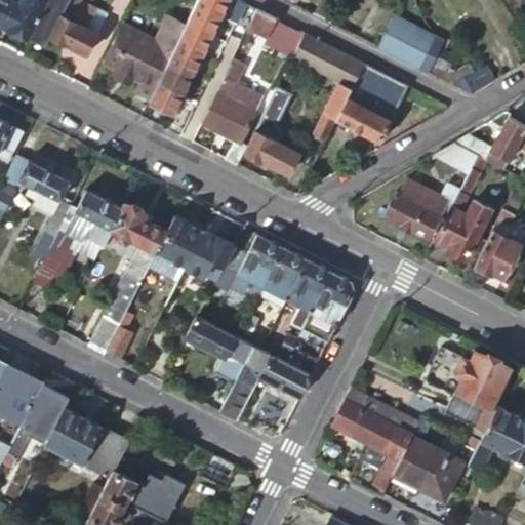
[(46,0),(0,0),(0,22),(28,37),(44,5),(46,0)]
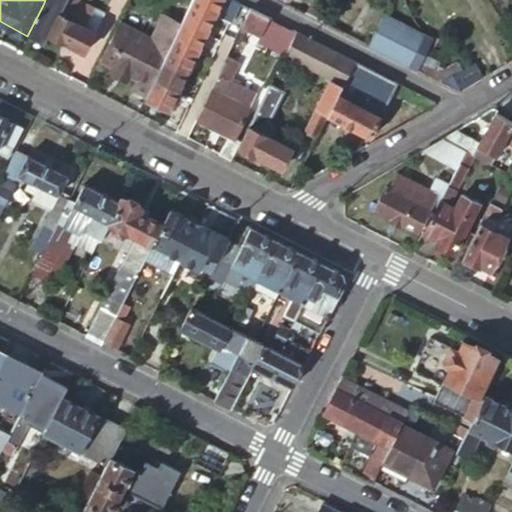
[(65,0),(45,0),(43,5),(59,13),(65,0)]
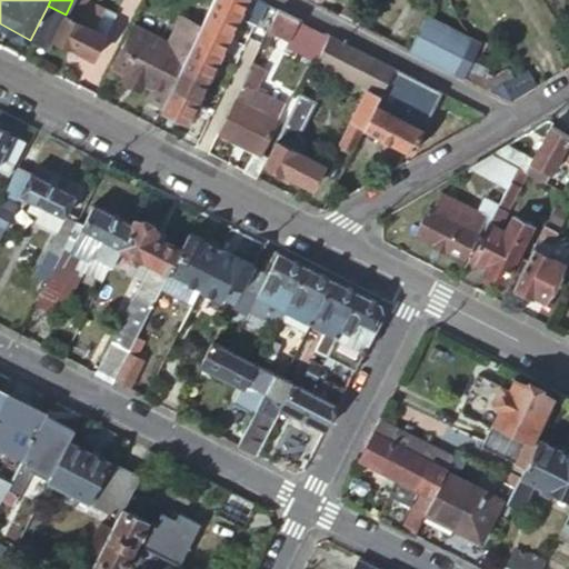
[(115,12),(90,0),(72,0),(66,15),(53,38),(92,57),(115,12)]
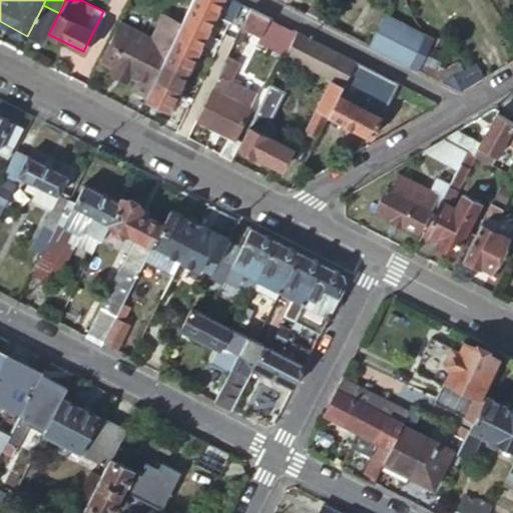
[(192,0),(172,0),(170,7),(178,11),(176,14),(184,18),(191,4),(192,0)]
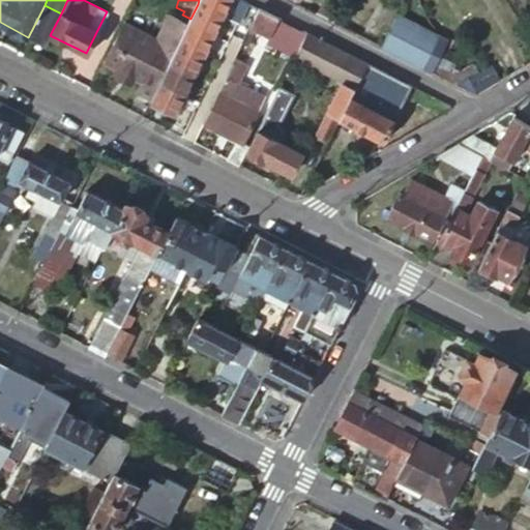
[(230,0),(199,0),(198,4),(223,16),(230,0)]
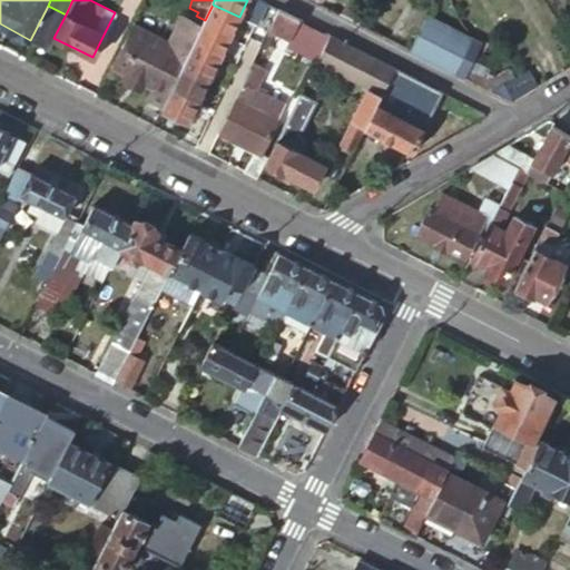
[(266,3),(258,0),(247,0),(239,17),(256,26),(266,3)]
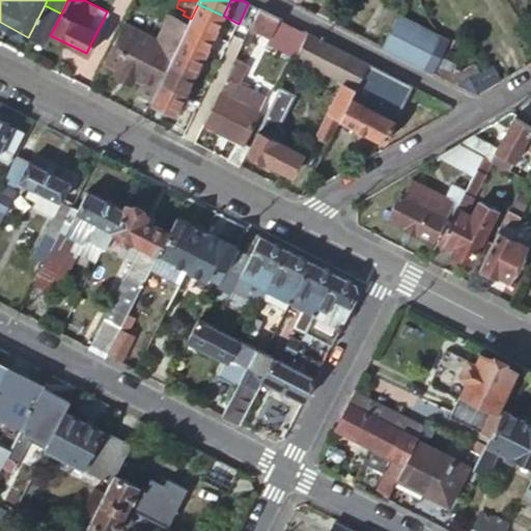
[(198,4),(191,19),(189,23),(214,35),(223,16),(198,4)]
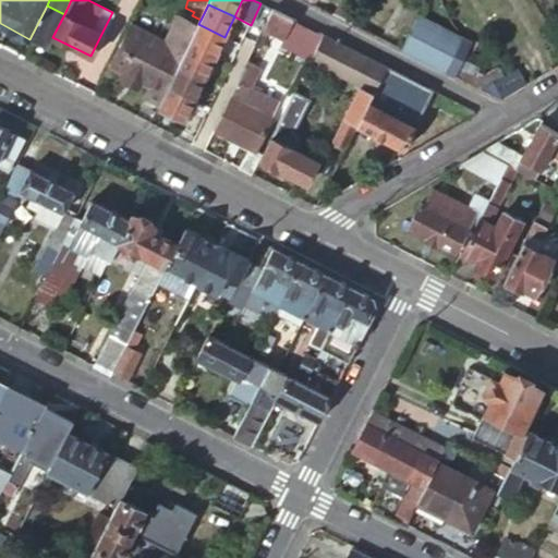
[(282,38),(292,20),(273,10),(263,29),(282,38)]
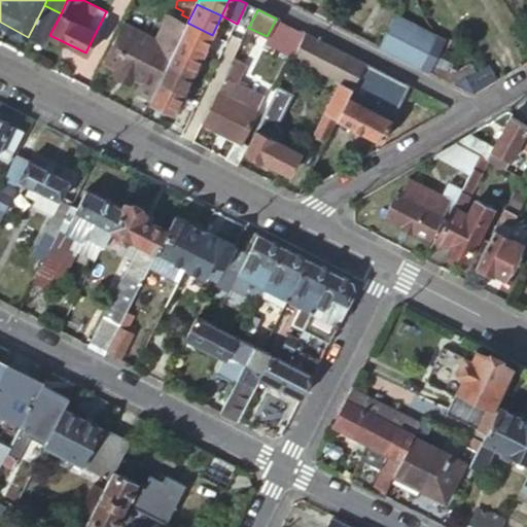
[(306,33),(276,19),(267,36),(264,43),(292,58),(306,33)]
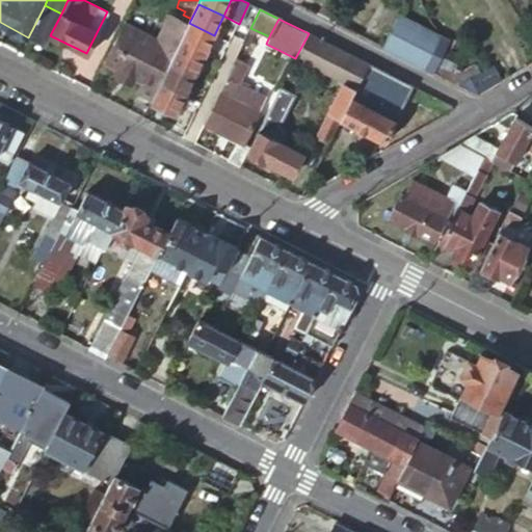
[(402,19),(387,50),(424,69),(440,37),(402,19)]
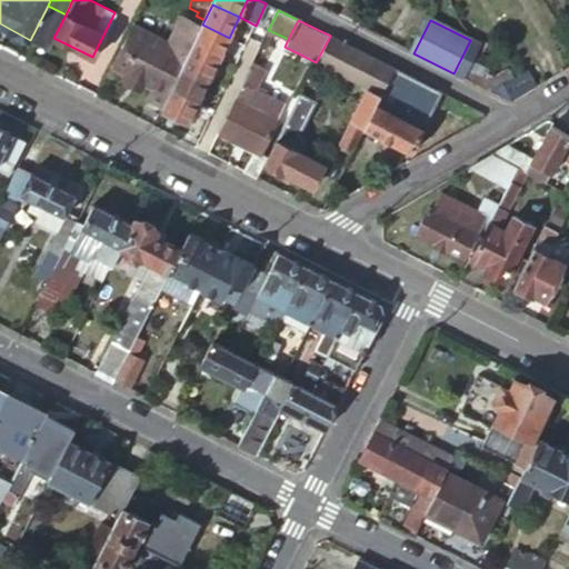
[(133,25),(111,68),(153,89),(148,102),(160,109),(172,86),(181,68),(188,53),(133,25)]
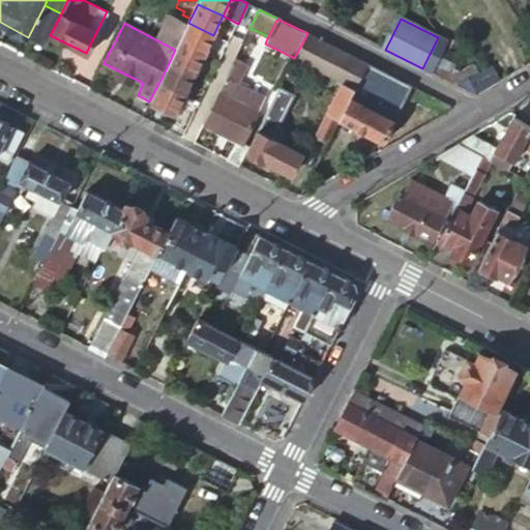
[(188,23),(178,43),(203,56),(213,35),(188,23)]
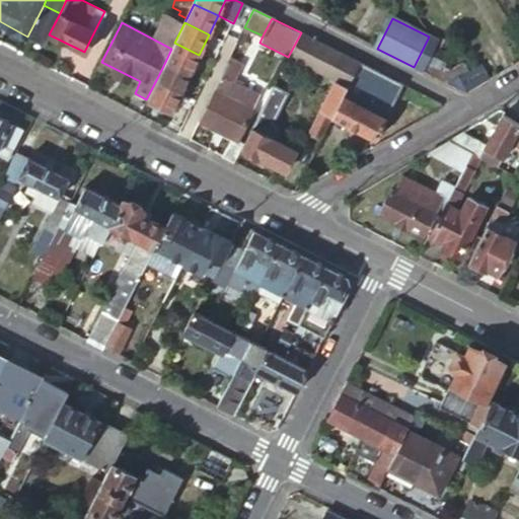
[(360,63),(301,32),(288,57),(307,66),(335,80),(309,131),(321,137),(332,117),(360,63)]
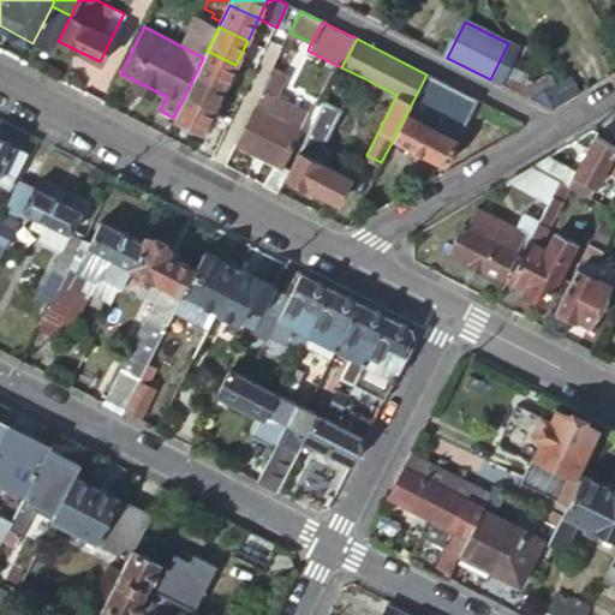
[(207,51),(203,58),(196,73),(225,88),(236,65),(207,51)]
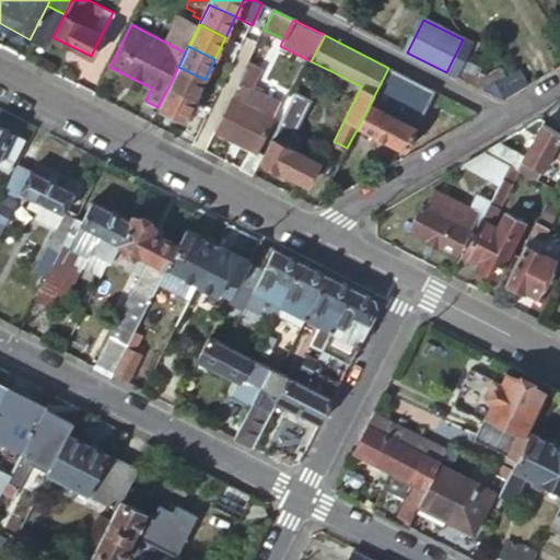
[(465,48),(461,57),(456,66),(483,80),(488,71),(482,68),(487,59),(465,48)]
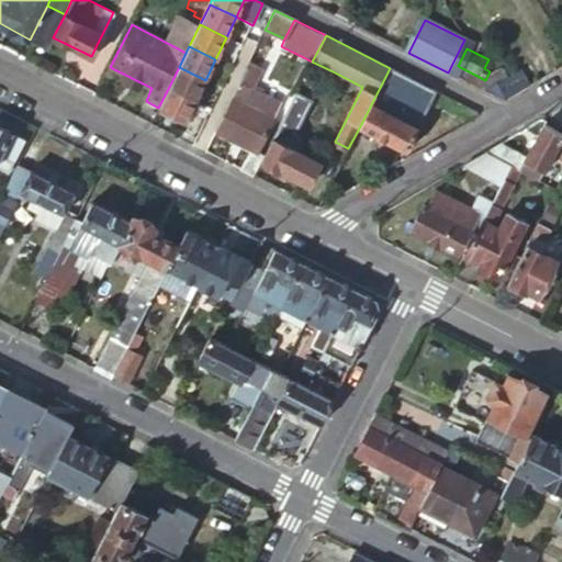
[(250,149),(240,170),(253,177),(260,161),(263,156),(258,153),(274,120),(273,119),(244,103),(251,88),(261,67),(249,62),(214,132),(250,149)]
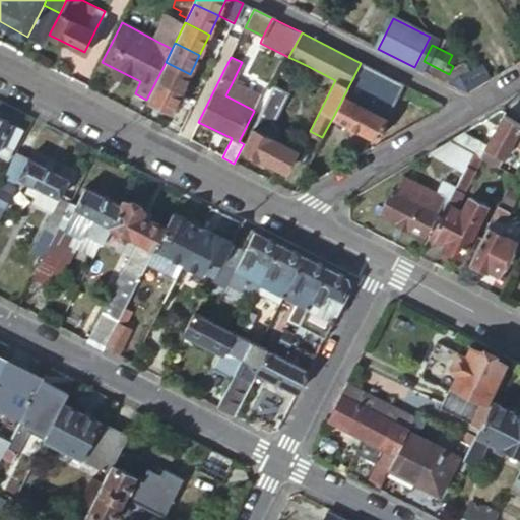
[(424,61),(418,69),(444,82),(449,74),(424,61)]
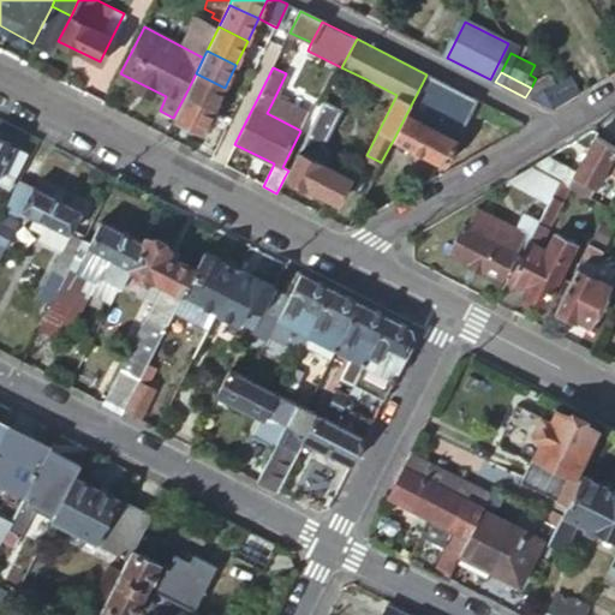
[(186,93),(215,107),(225,88),(196,73),(186,93)]
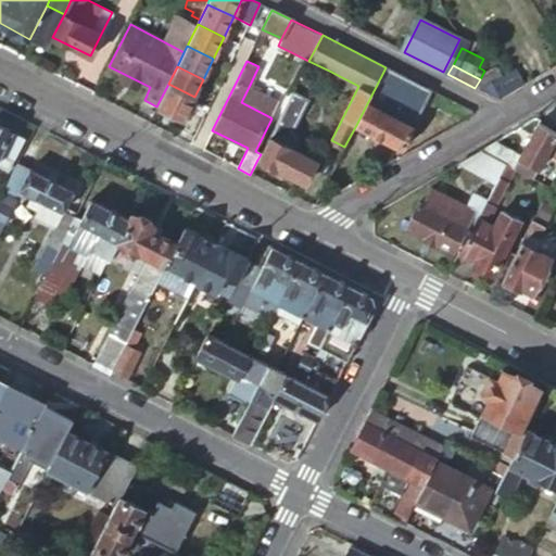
[(432,91),(386,67),(356,125),(403,148),(432,91)]
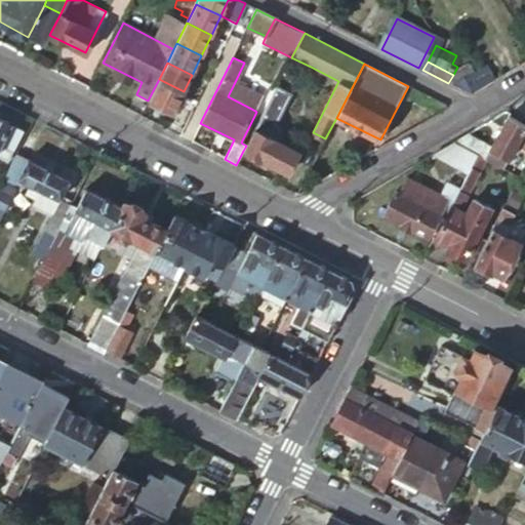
[(485,66),(452,85),(471,95),(494,81),(485,66)]
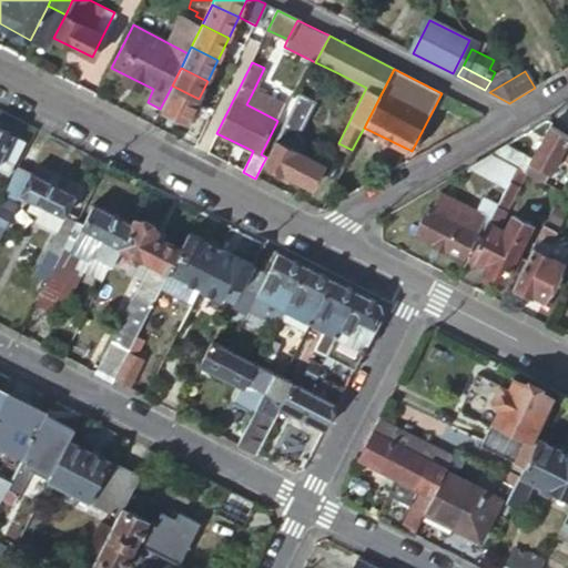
[(172,85),(160,109),(188,122),(199,99),(172,85)]
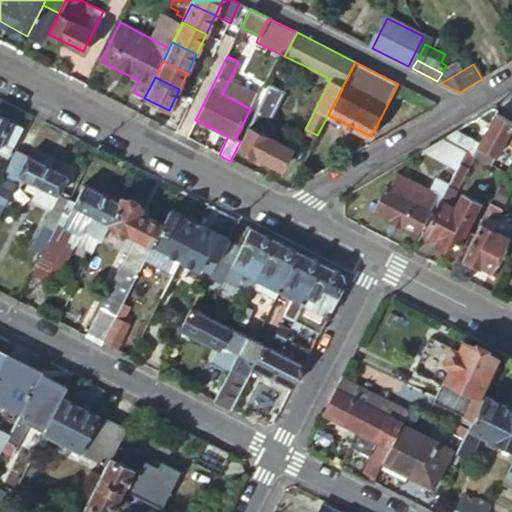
[(222,94),(249,108),(256,94),(229,80),(222,94)]
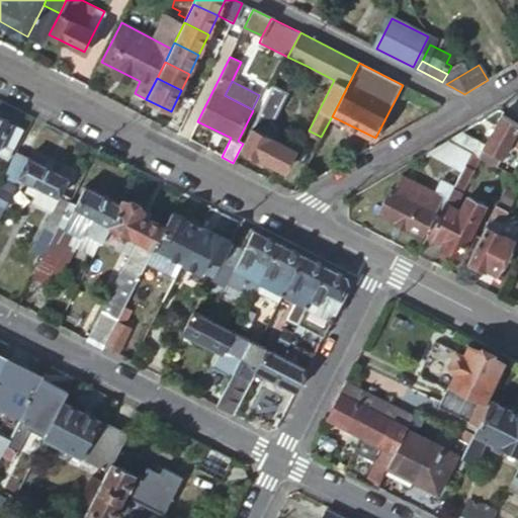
[(272,87),(270,91),(275,93),(273,98),(279,101),(284,93),(272,87)]
